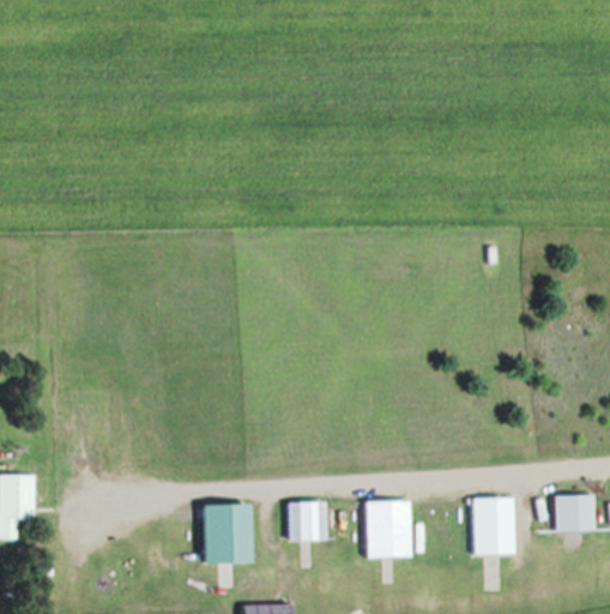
[(36,519),(36,474),(0,474),(0,537),(19,539),(19,519),(36,519)]
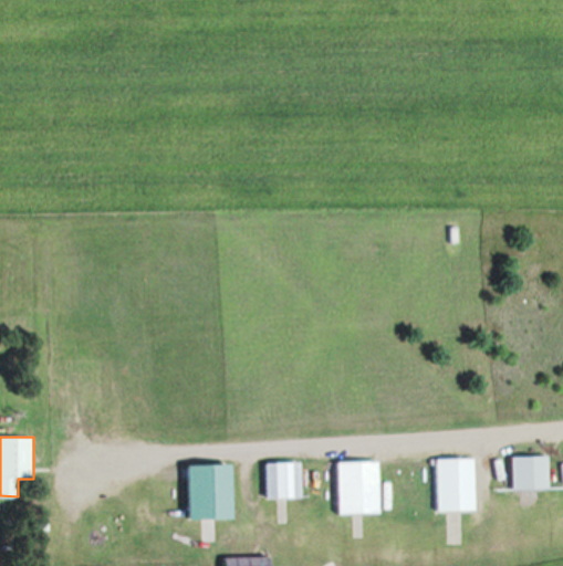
[(513,489),(549,489),(549,456),(513,456),(513,489)]
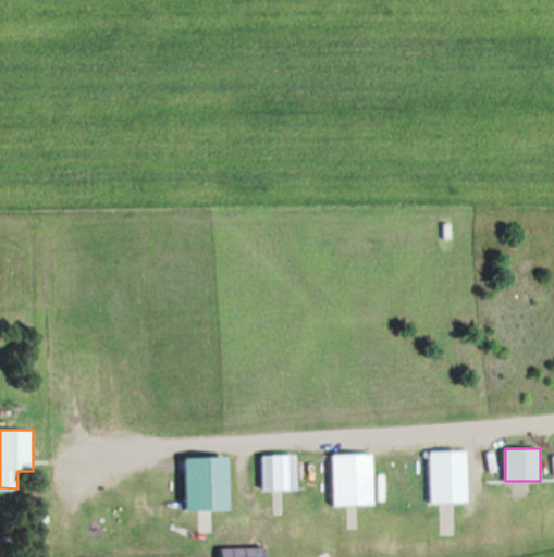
[(429,452),(430,504),(468,504),(468,450),(429,452)]
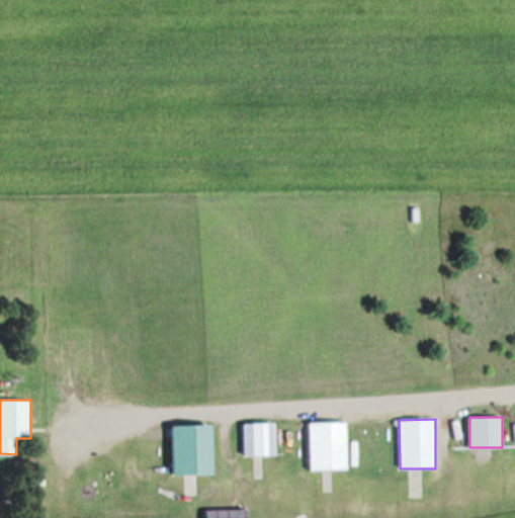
[(275,456),(275,423),(244,423),(244,456),(275,456)]
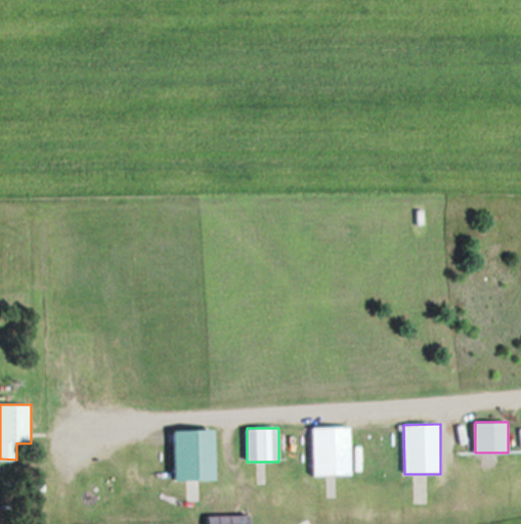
[(312,428),(313,476),(351,476),(351,428),(312,428)]
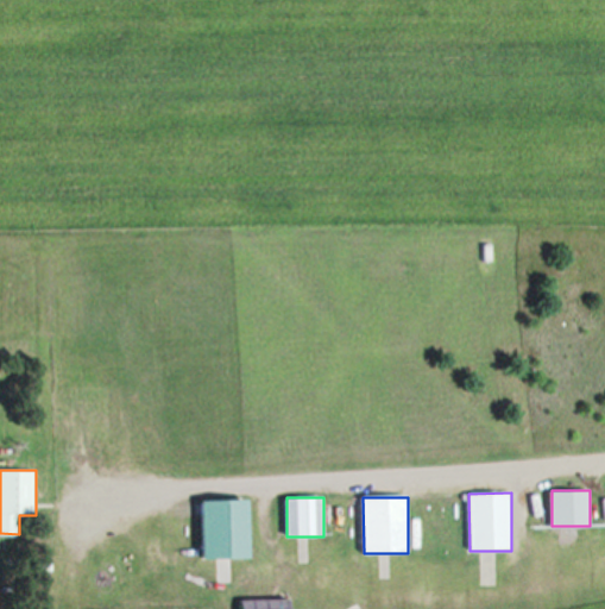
[(247,500),(200,501),(201,559),(247,559),(247,500)]
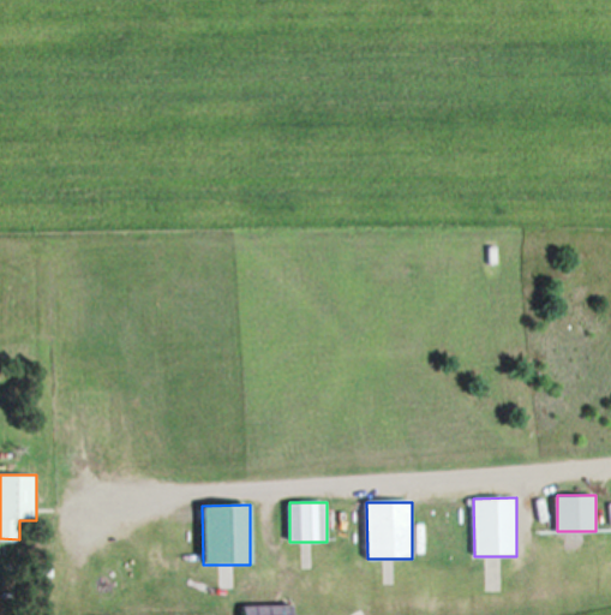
All buildings are outlined.
